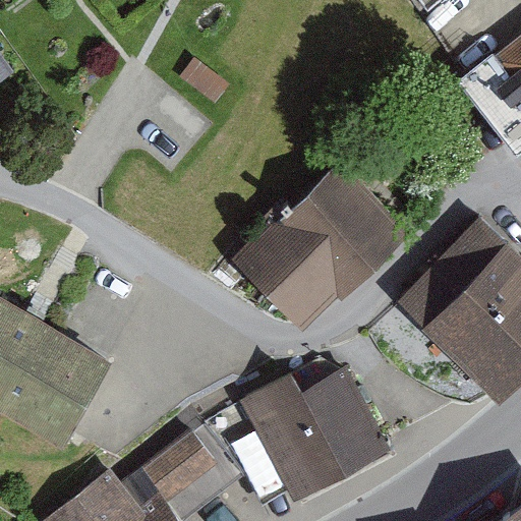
[(420,0),(427,8),(438,0),(420,0)]
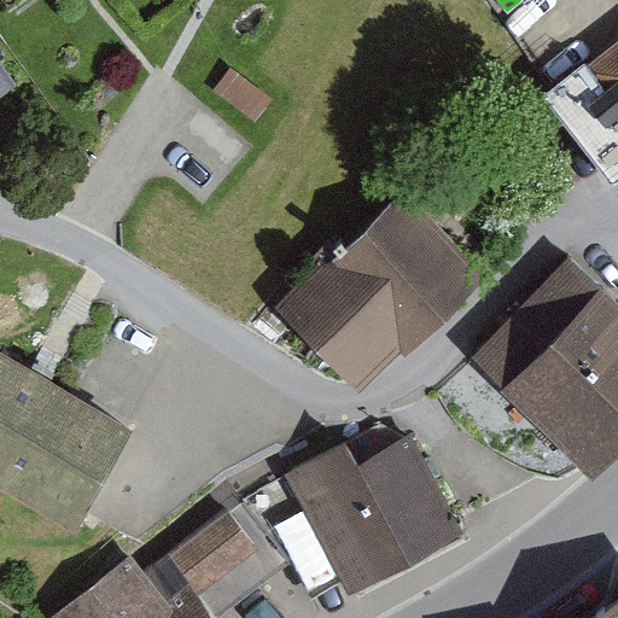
[(617,39),(552,92),(614,172),(617,168),(617,39)]
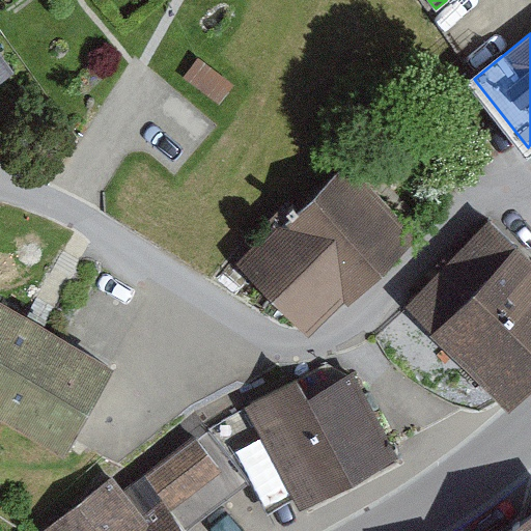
[(199,58),(185,78),(219,104),(233,84),(199,58)]
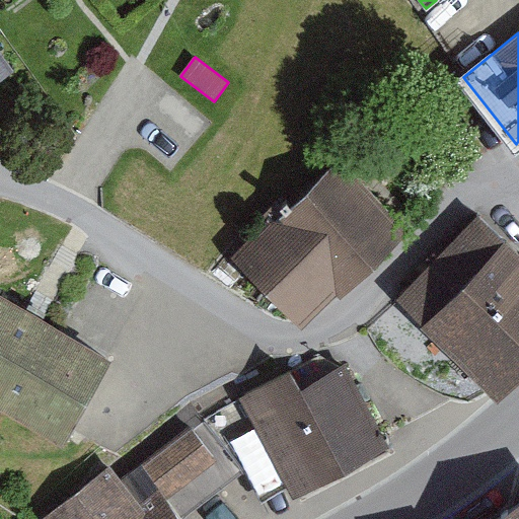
[(262,230),(237,253),(301,317),(396,223),(336,161),(286,210),(279,202),(256,224),(262,230)]
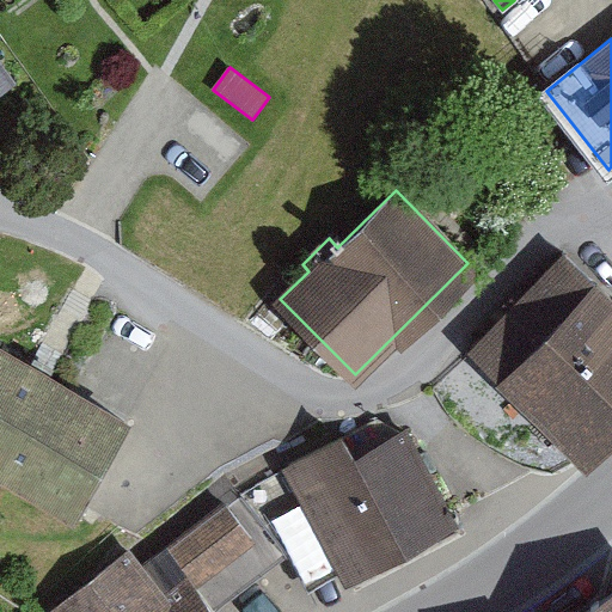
[(611,301),(564,255),(471,352),(579,460),(611,426),(611,301)]
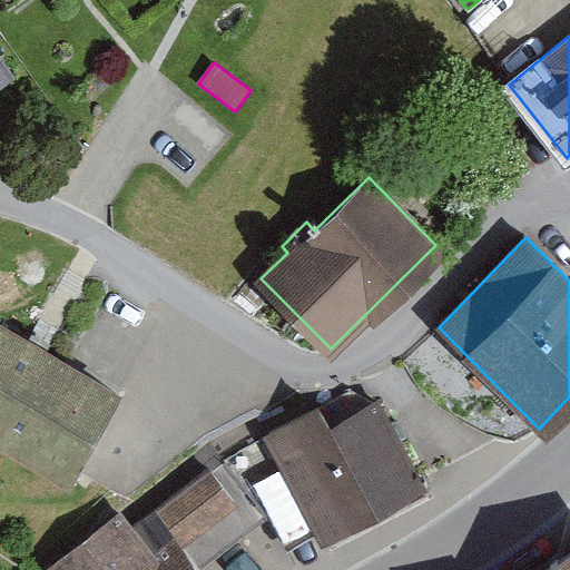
[(0,441),(67,480),(117,393),(0,325),(0,441)]
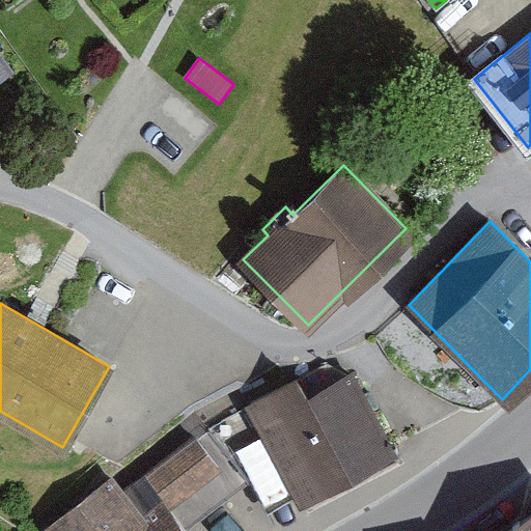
[(253,487),(284,469),(300,498),(391,449),(352,375),(310,398),(299,380),(250,403),(208,429),(249,481),(253,487)]
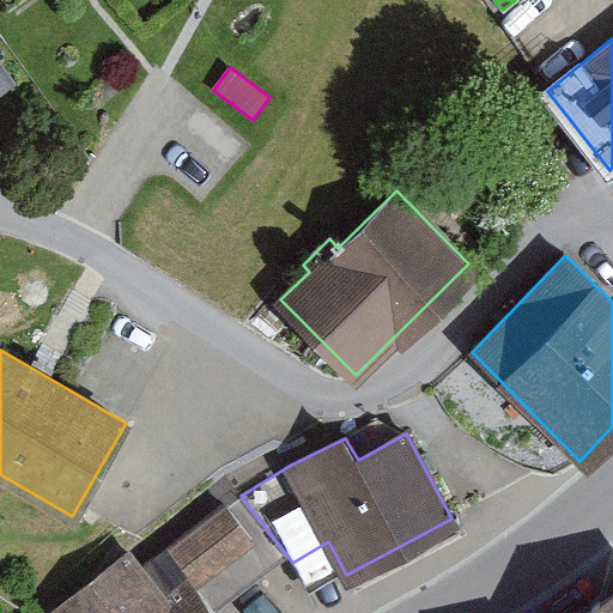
[(212,612),(287,556),(241,496),(167,554),(177,570),(156,588),(128,553),(92,582),(56,610),(59,612),(212,612)]
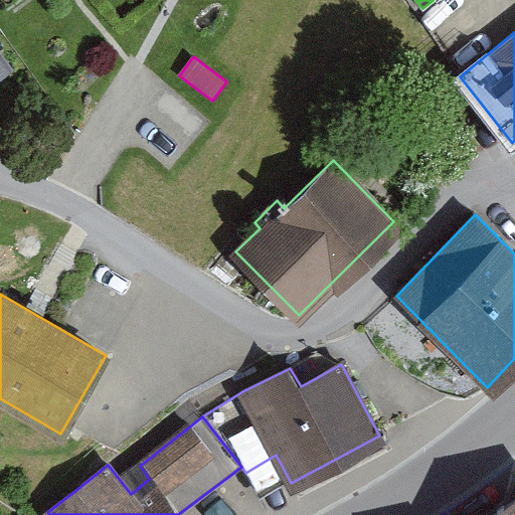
[(514,514),(514,496),(487,514),(514,514)]
